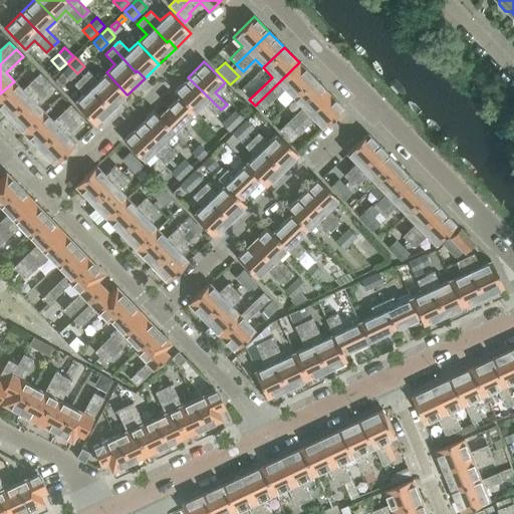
[(283,88),(292,98),(313,77),(299,62),(255,105),(260,111),(283,88)]
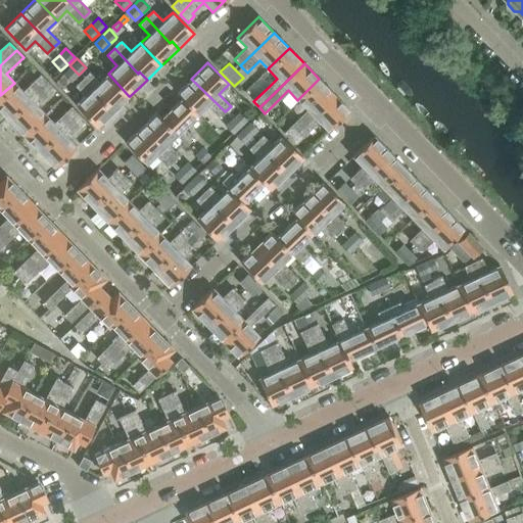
[(62,73),(72,82),(79,75),(69,65),(62,73)]
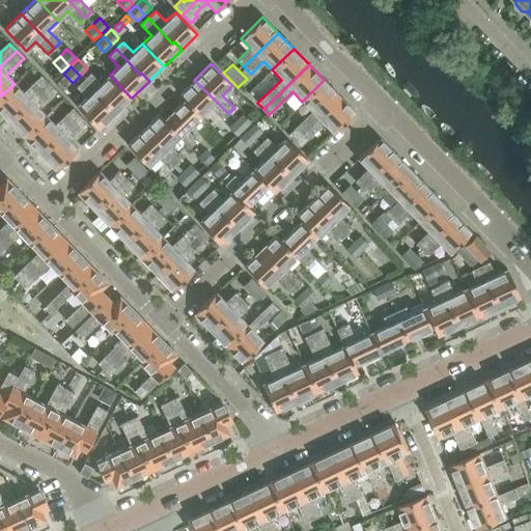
[(91,74),(84,80),(108,106),(109,104),(116,112),(131,98),(110,75),(101,83),(91,74)]
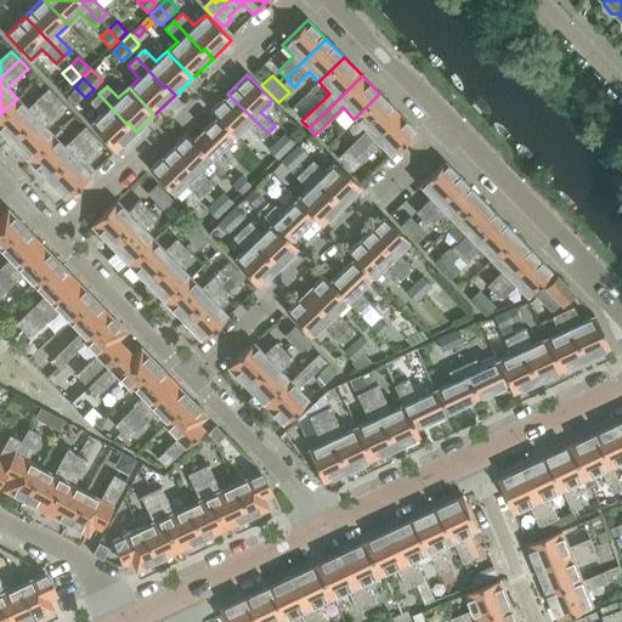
[(0,113),(0,133),(10,143),(20,135),(18,134),(56,97),(49,89),(27,108),(17,99),(0,113)]
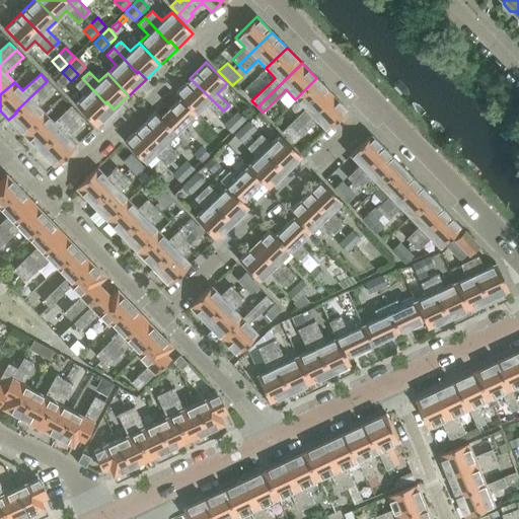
[(105,103),(82,78),(75,85),(84,95),(75,104),(96,127),(114,109),(106,101),(105,103)]
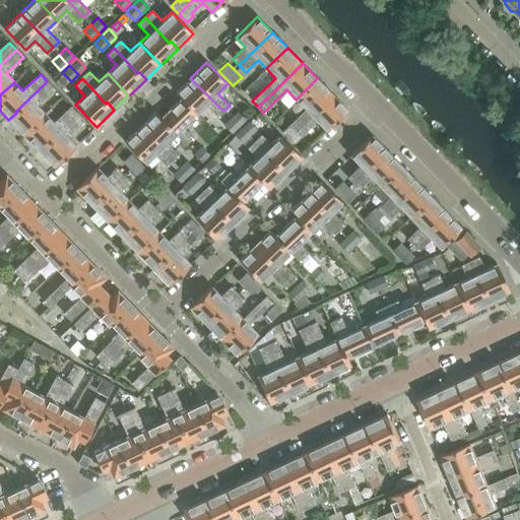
[(223,111),(190,78),(176,92),(181,98),(196,114),(206,105),(217,117),(223,111)]
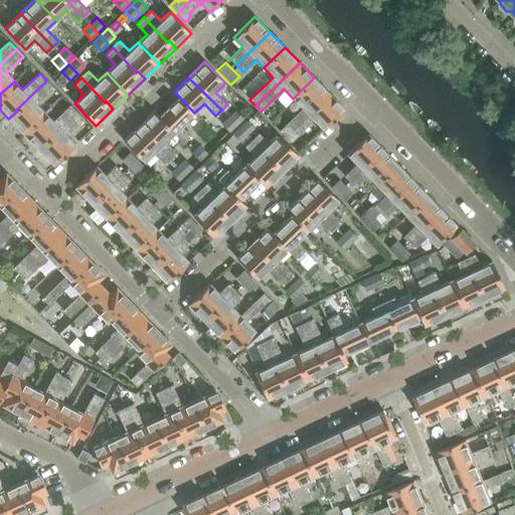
[(279,131),(285,137),(329,94),(314,77),(293,99),(302,108),(279,131)]
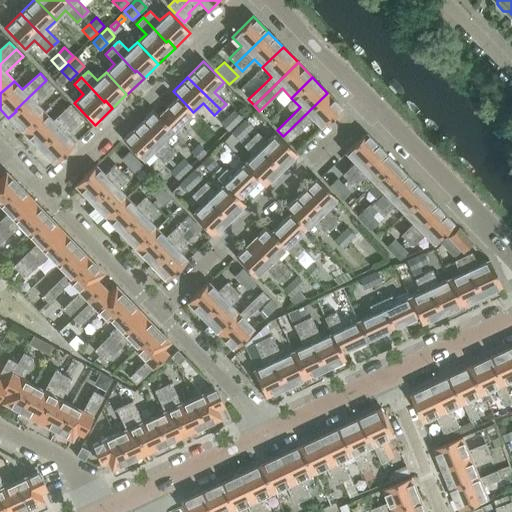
[(8,118),(22,133),(44,112),(36,104),(53,87),(46,80),(15,110),(16,111),(8,118)]
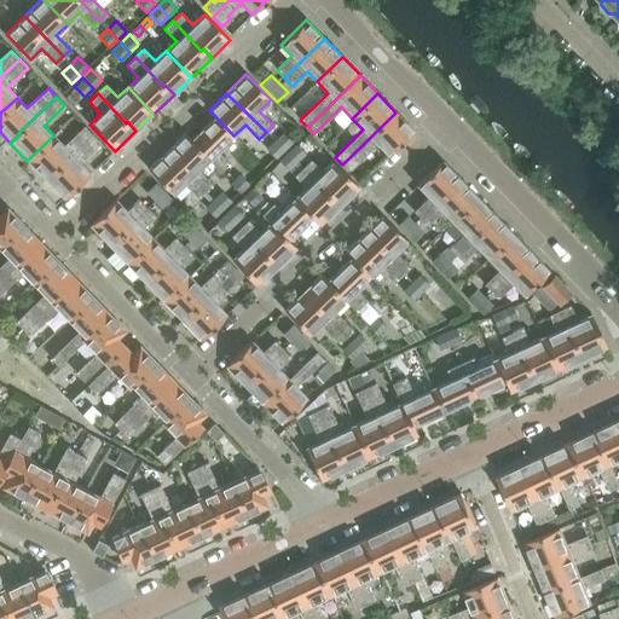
[(395,113),(342,165),(348,171),(376,144),(388,155),(414,131),(395,113)]
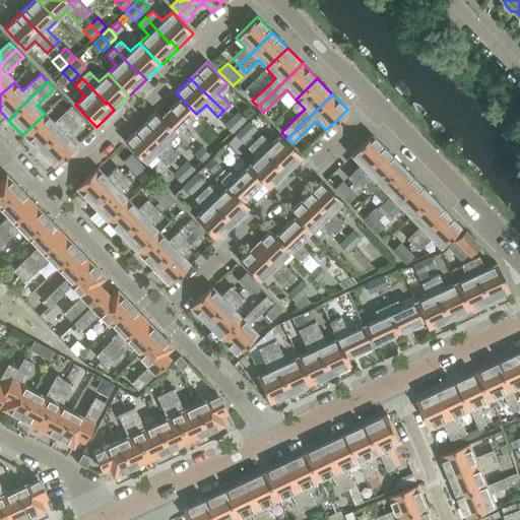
[(181,98),(160,118),(159,118),(176,134),(185,144),(192,137),(183,127),(196,114),(181,98)]
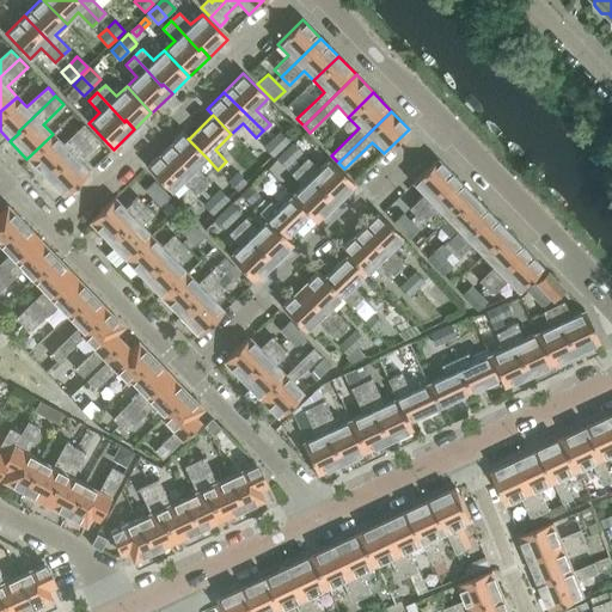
[(26,159),(47,179),(55,171),(54,170),(92,133),(84,124),(63,145),(53,134),(26,159)]
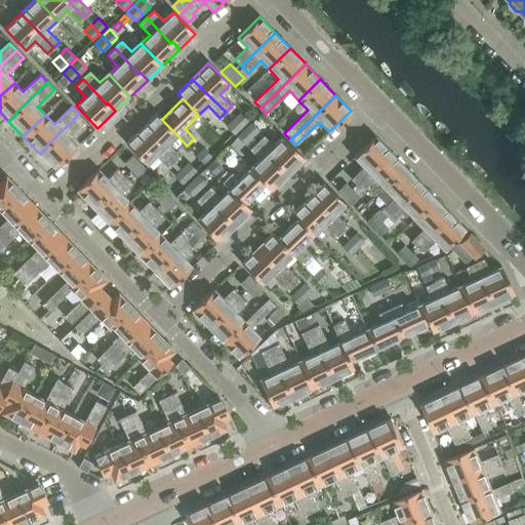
[(157,113),(142,128),(174,162),(180,156),(168,144),(177,135),(161,119),(162,119),(157,113)]
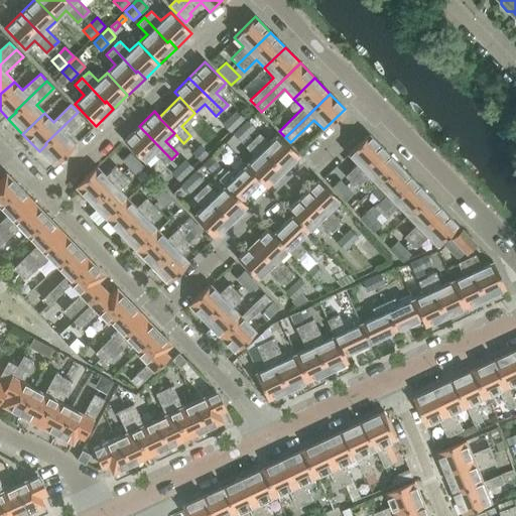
[(46,144),(39,151),(53,166),(76,145),(67,136),(84,119),(78,112),(45,143),(46,144)]
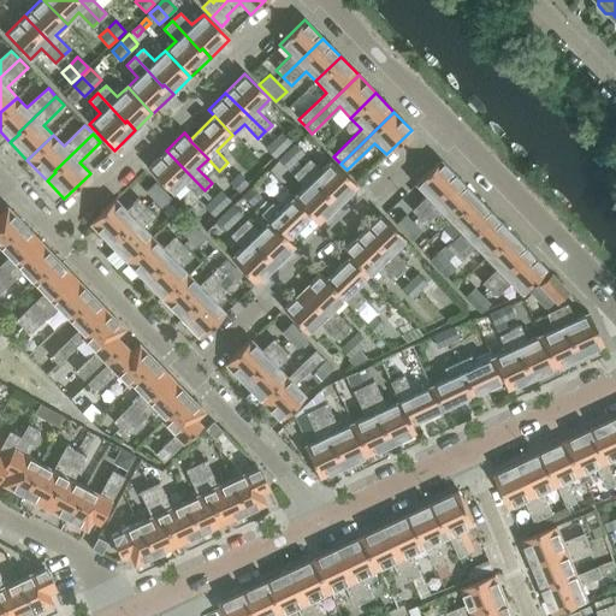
[(280,134),(272,141),(282,152),(290,143),(280,134)]
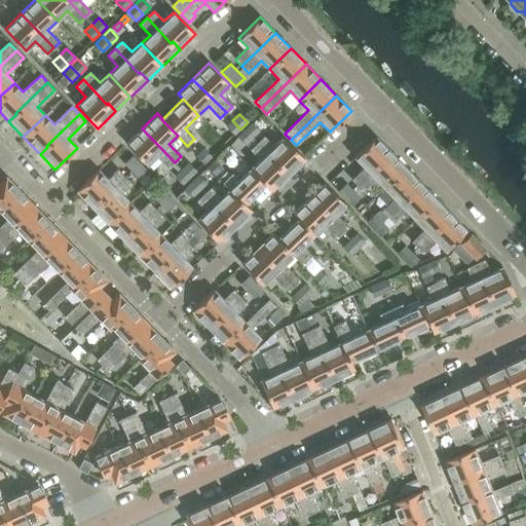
[(225,126),(234,136),(240,129),(232,120),(225,126)]
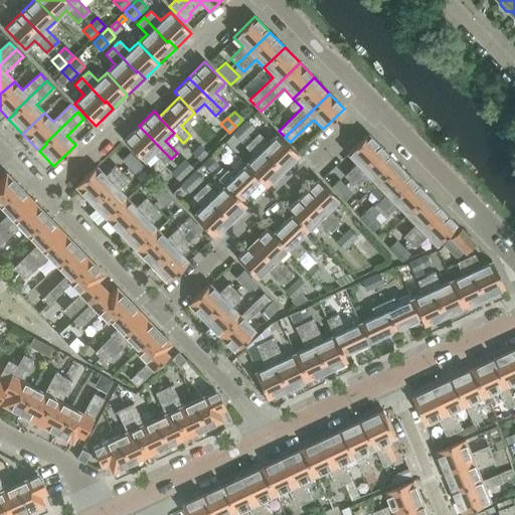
[(246,121),(239,128),(247,136),(254,129),(246,121)]
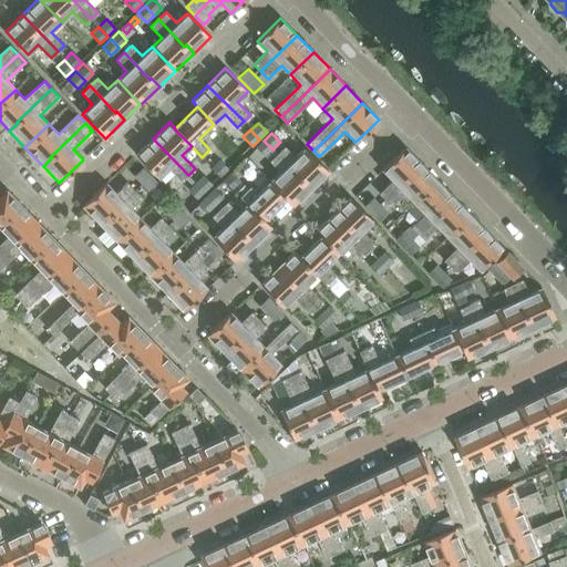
[(188,175),(153,138),(136,155),(158,178),(168,167),(182,182),(188,175)]
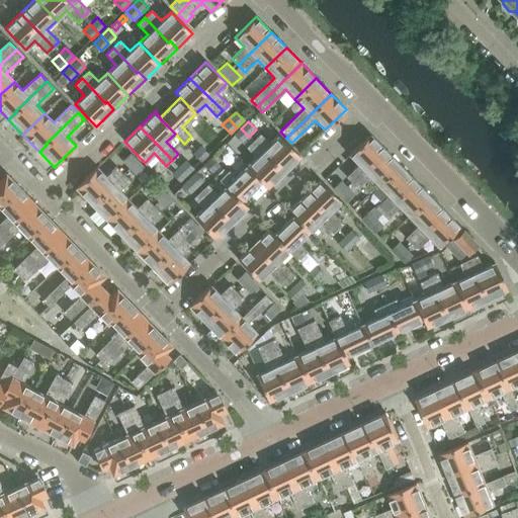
[(241,128),(234,135),(242,144),(249,137),(241,128)]
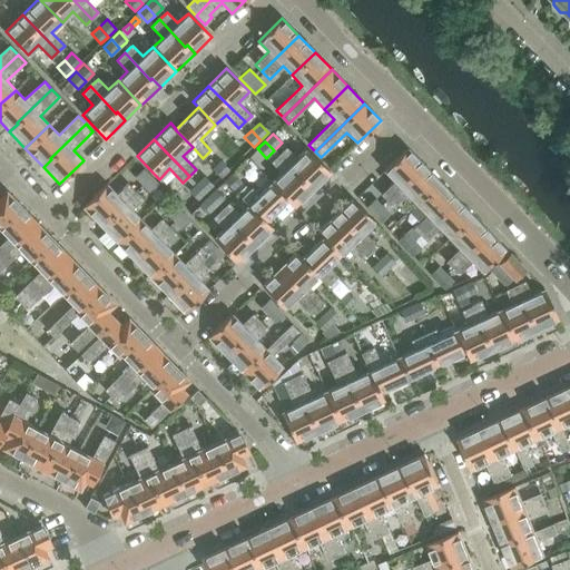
[(286,147),(278,155),(304,182),(306,180),(314,188),(330,173),(306,148),(296,158),(286,147)]
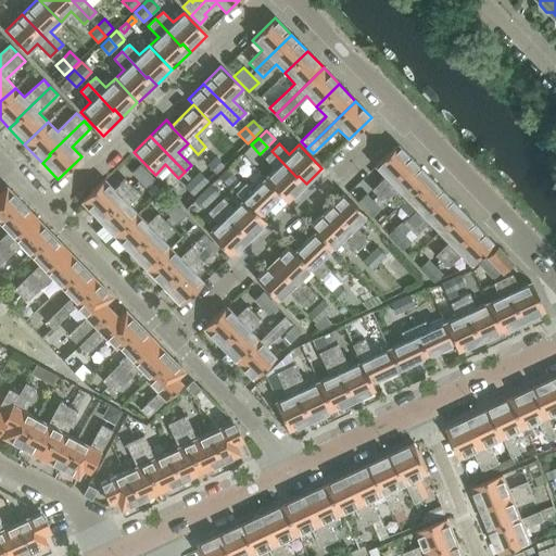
[(371,189),(378,196),(414,161),(397,144),(375,166),(384,177),(371,189)]
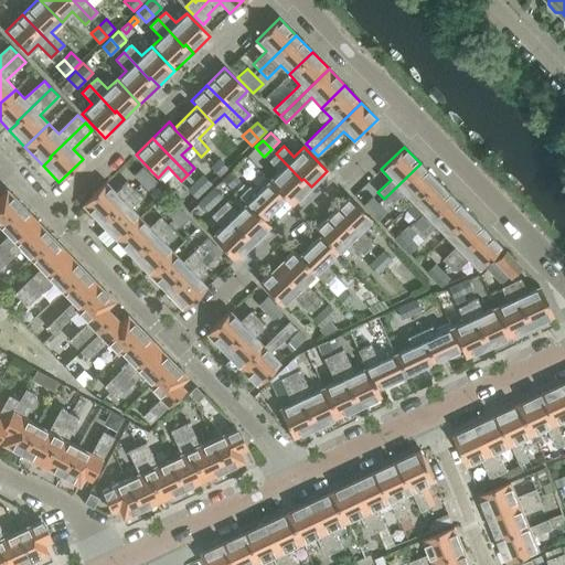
[(278,171),(268,181),(285,199),(291,205),(311,187),(304,179),(301,180),(276,153),(268,160),(278,171)]
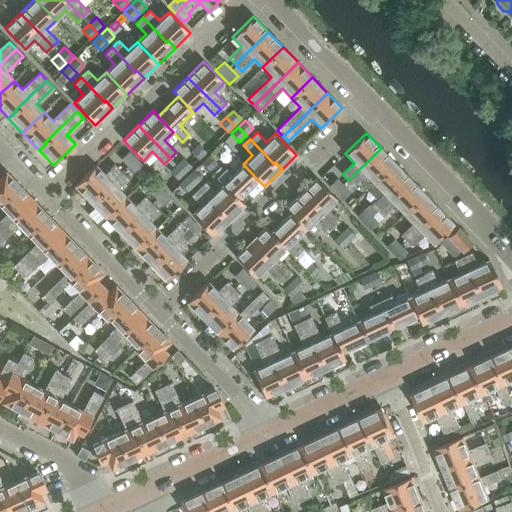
[(191,153),(198,161),(206,153),(198,145),(191,153)]
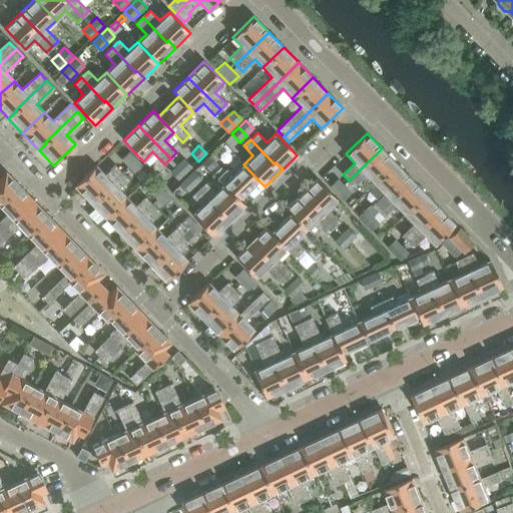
[(366,174),(375,184),(396,163),(382,148),(349,180),(354,185),(366,174)]
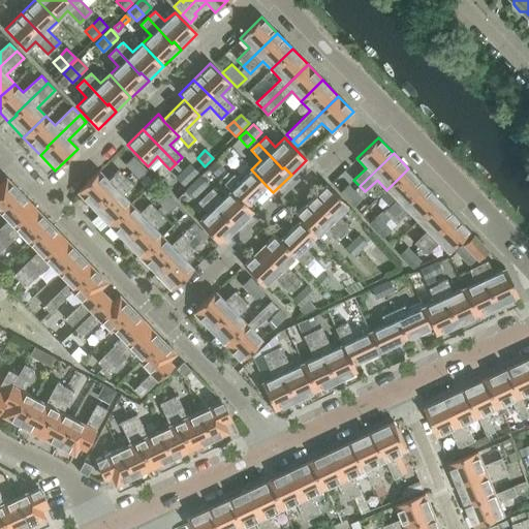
[(125,165),(131,173),(139,164),(133,158),(125,165)]
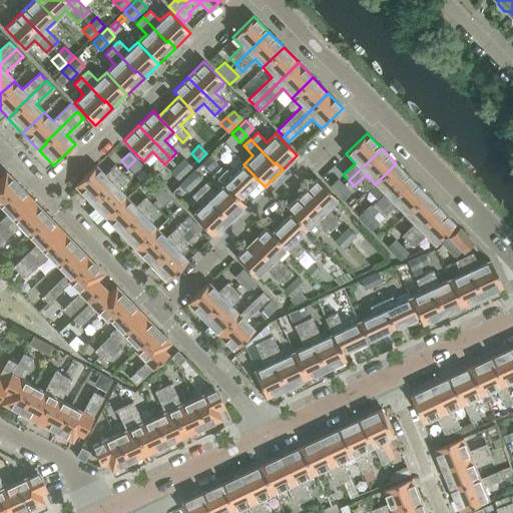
[(208,155),(200,163),(208,171),(216,163),(208,155)]
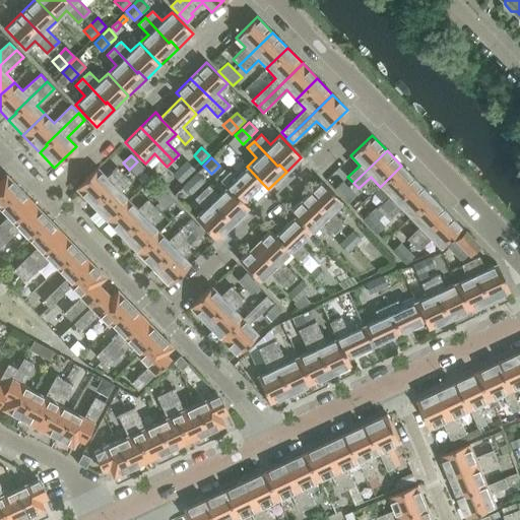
[(137,161),(129,170),(135,176),(143,169),(137,161)]
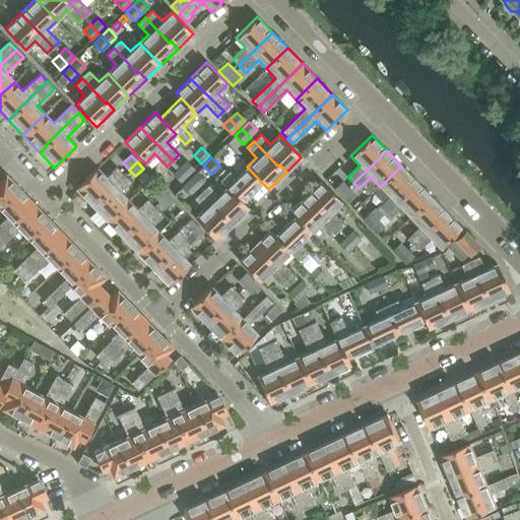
[(186,161),(180,168),(188,176),(194,170),(186,161)]
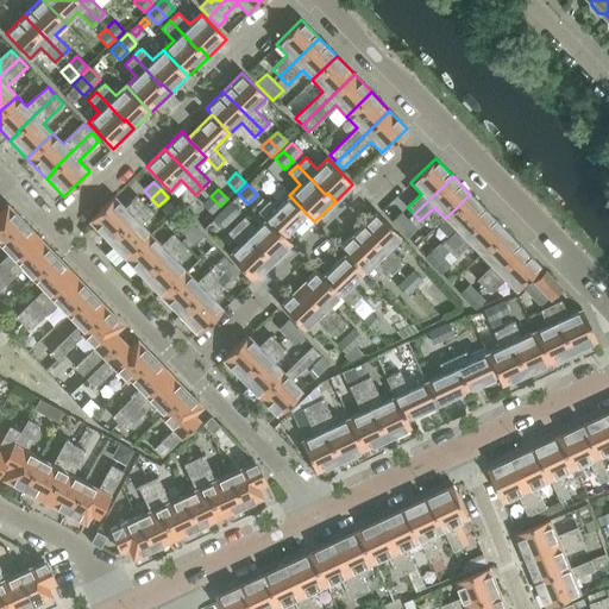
[(441,244),(449,250),(488,212),(470,194),(445,219),(456,230),(441,244)]
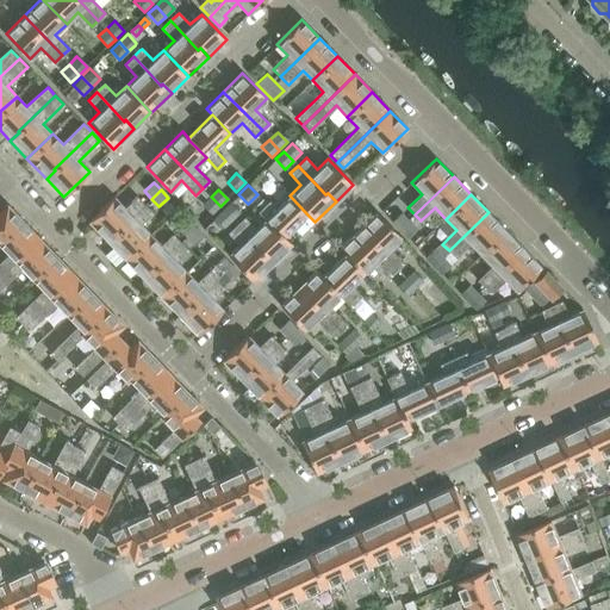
[(259,212),(266,219),(267,218),(285,237),(307,215),(290,195),(277,209),(269,201),(259,212)]
